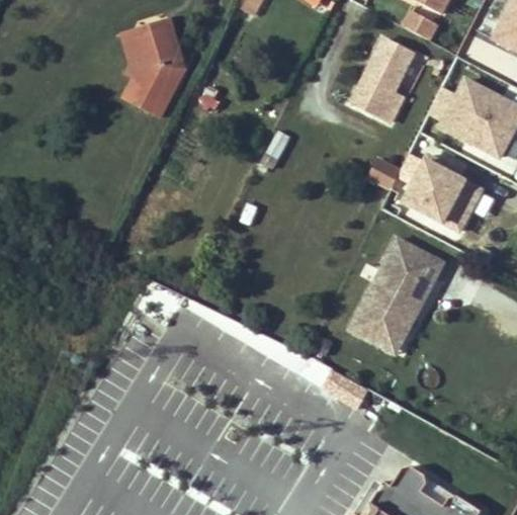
[(254,14),(261,0),(244,0),(240,7),(254,14)]
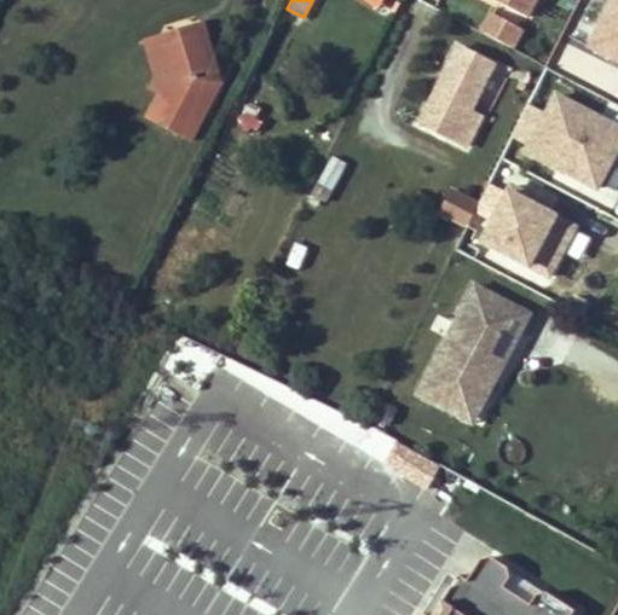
[(500,0),(537,18),(546,0),(500,0)]
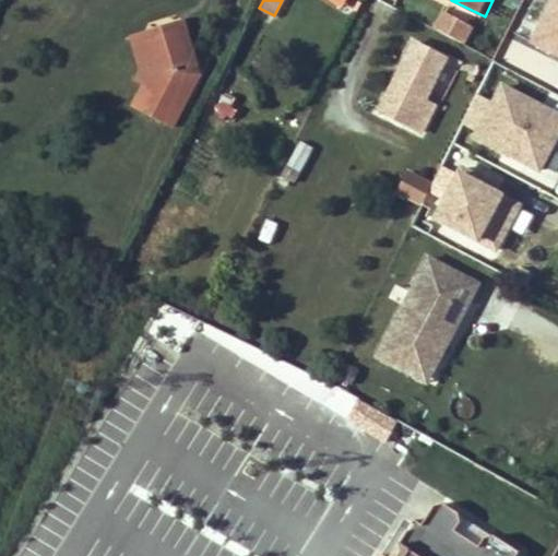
[(554,0),(536,36),(557,46),(557,0),(554,0)]
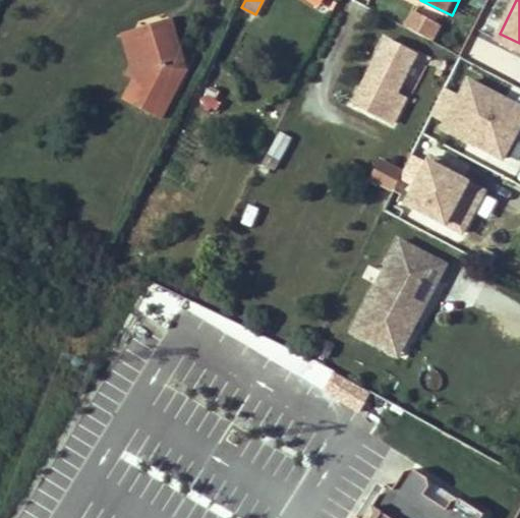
[(435,39),(443,19),(411,7),(403,26),(435,39)]
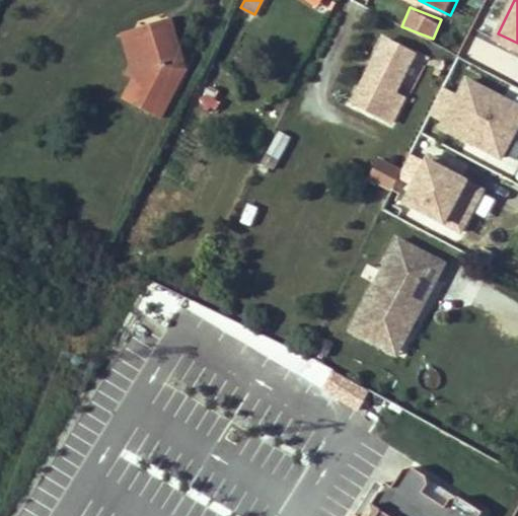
[(134,39),(173,25),(171,17),(123,32),(132,62),(128,74),(135,77),(142,63),(134,39)]
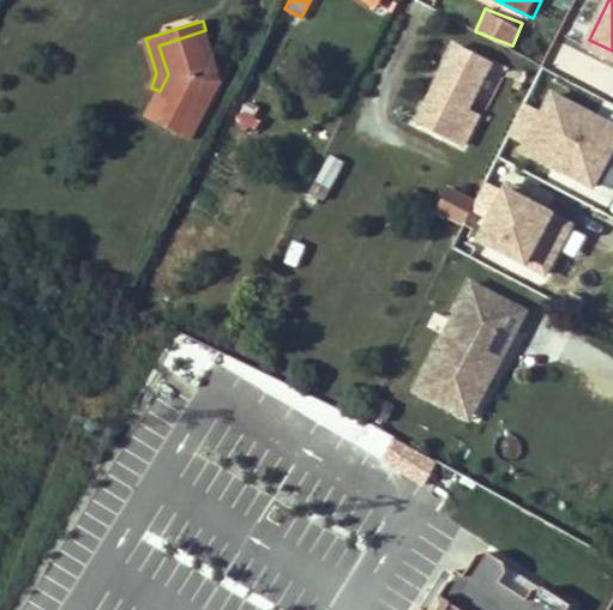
[(160,91),(148,115),(191,138),(221,80),(205,30),(158,46),(168,74),(160,91)]
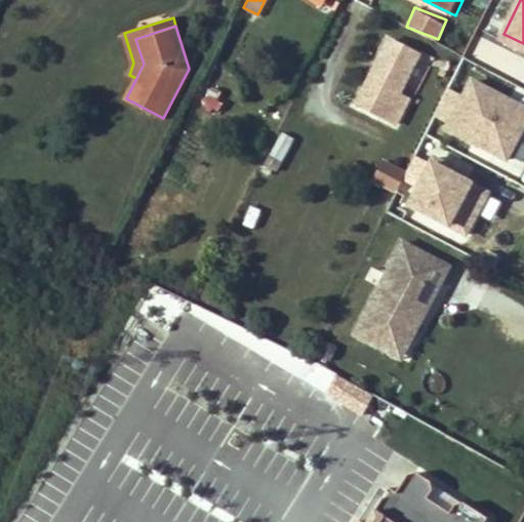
[(390,37),(357,101),(360,103),(396,121),(409,96),(400,91),(418,52),(390,37)]
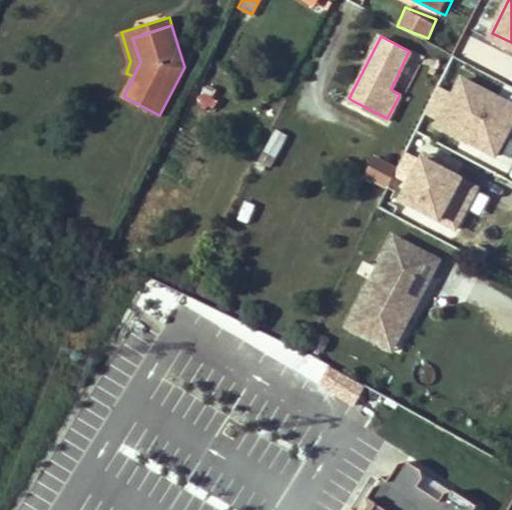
[(431,126),(496,159),(511,127),(511,98),(459,72),(431,126)]
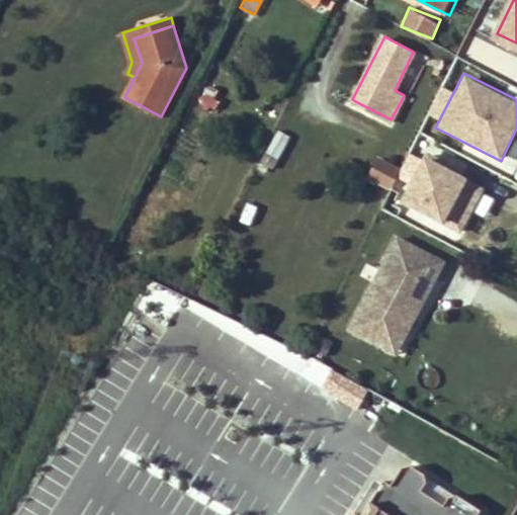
[(290,136),(278,130),(262,161),(273,167),(290,136)]
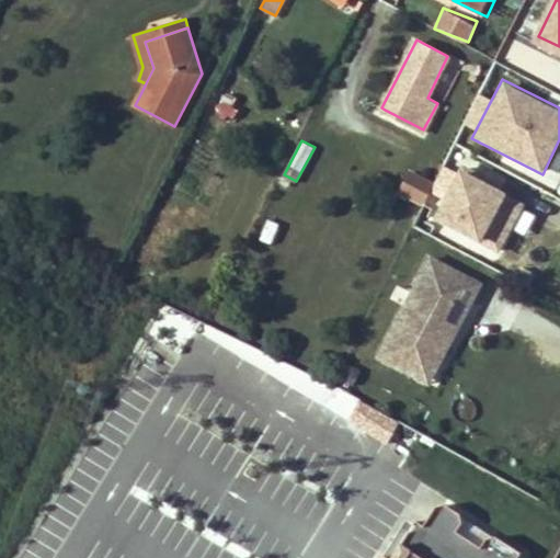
[(438,171),(413,159),(398,193),(422,204),(438,171)]
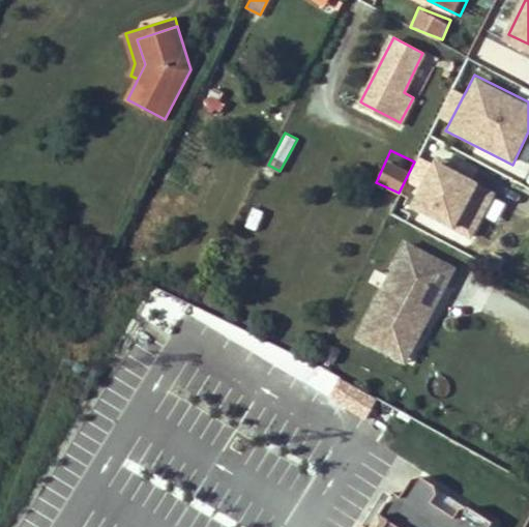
[(472,241),(499,194),(437,159),(410,207),(472,241)]
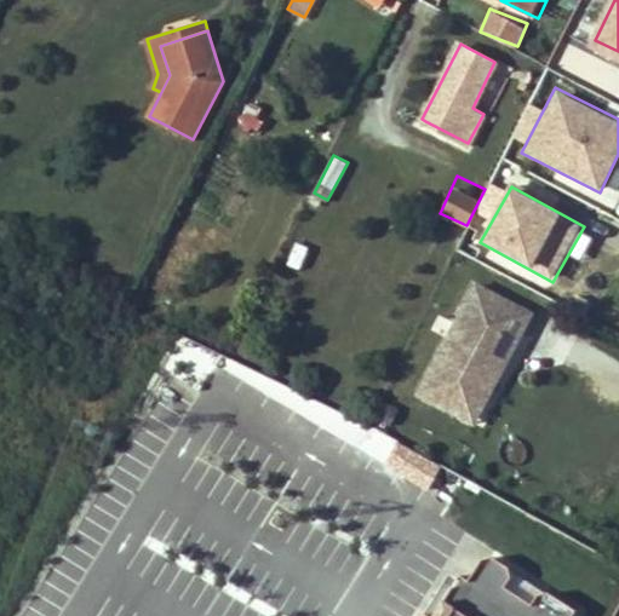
[(534,310),(529,306),(474,415),(479,416),(534,310)]
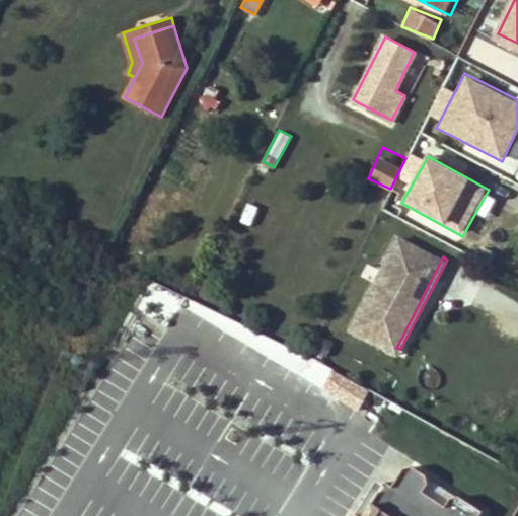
[(477,515),(481,512),(455,496),(448,498),(443,506),(421,492),(426,483),(423,474),(410,466),(401,467),(390,487),(382,482),(360,515),(477,515)]
